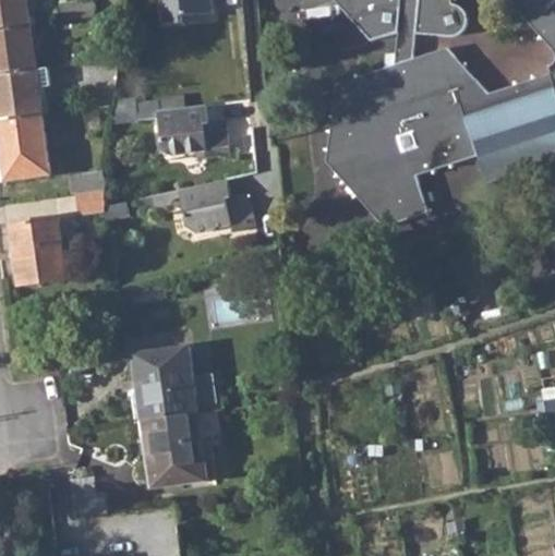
[(0,29),(28,26),(24,0),(0,0),(0,29)]
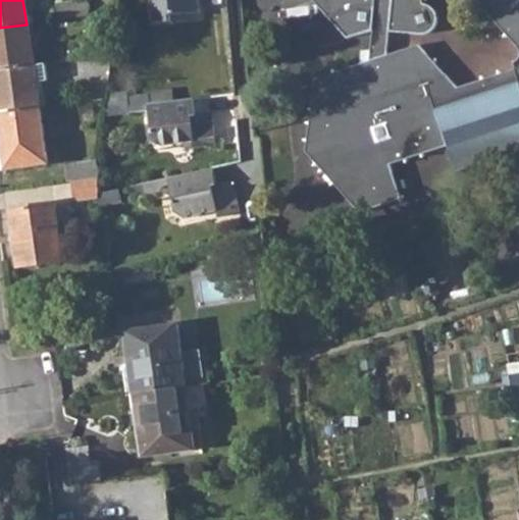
[(144,0),(148,21),(166,19),(166,13),(197,10),(195,0),(144,0)]
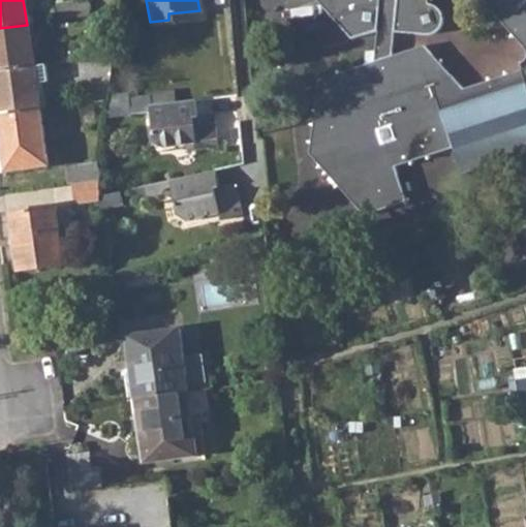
[(374,52),(373,62),(364,65),(318,79),(307,152),(363,214),(411,198),(400,166),(459,147),(466,169),(525,150),(525,0),(325,0),(359,36),(375,30),(374,52)]
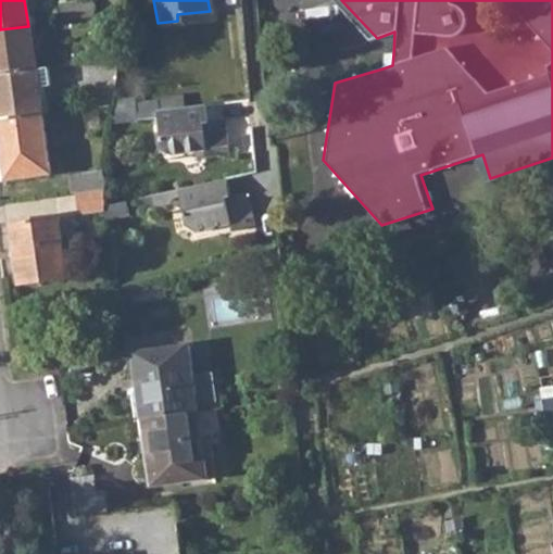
[(0,74),(35,70),(28,26),(0,29),(0,74)]
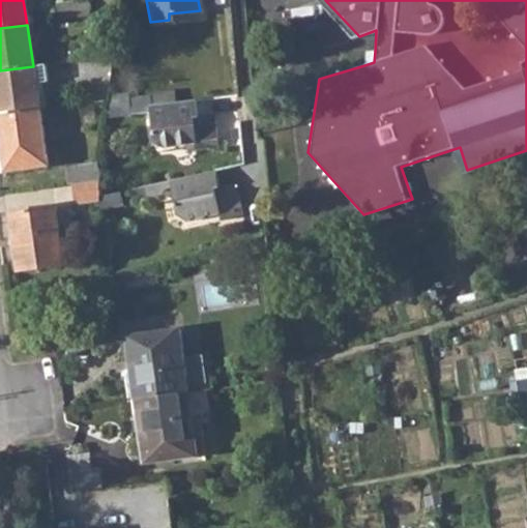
[(366,51),(364,65),(374,62),(375,52),(366,51)]
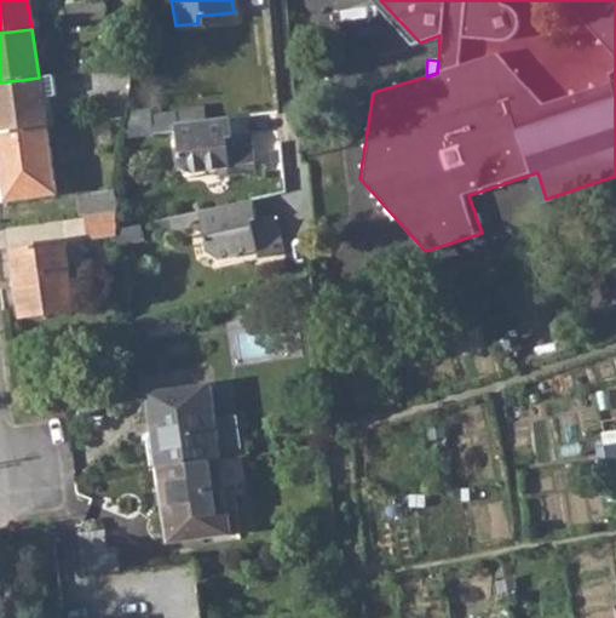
[(0,135),(46,129),(39,78),(0,83),(0,135)]
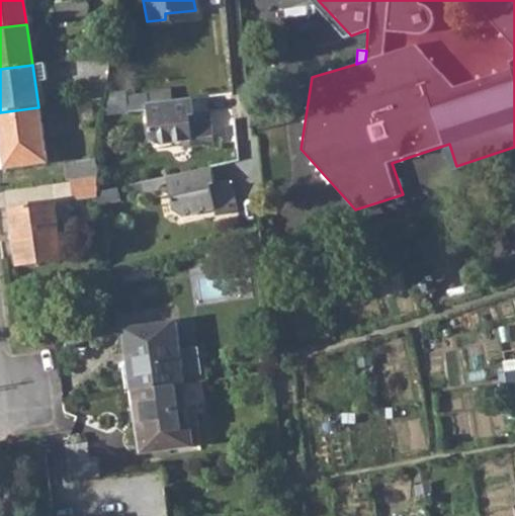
[(190,140),(190,147),(213,144),(210,111),(193,112),(192,97),(125,103),(126,111),(146,108),(149,136),(157,144),(190,140)]
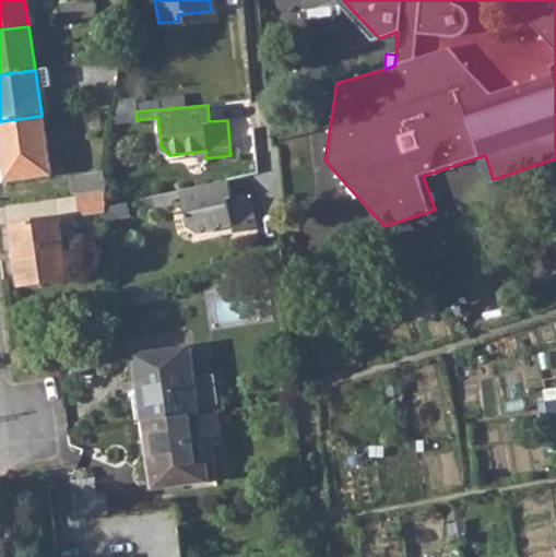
[(0,151),(4,179),(50,174),(42,116),(0,121),(0,151)]
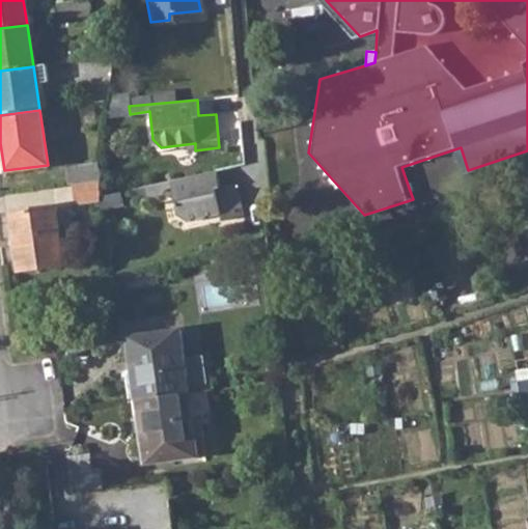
[(63,168),(65,185),(73,184),(80,183),(99,181),(96,163),(63,168)]
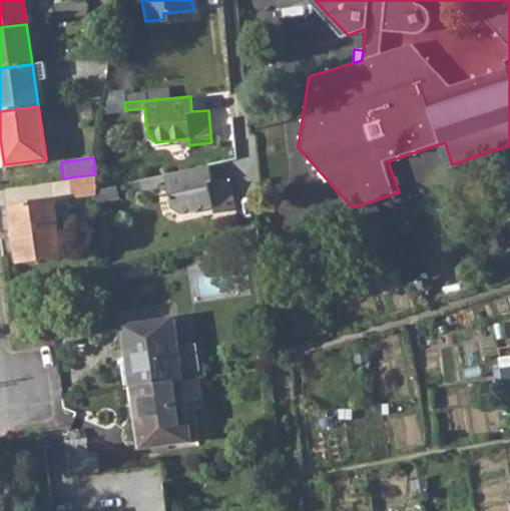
[(170,208),(178,213),(210,206),(211,212),(234,208),(228,175),(211,178),(208,163),(139,179),(141,191),(154,188),(159,180),(165,179),(170,208)]
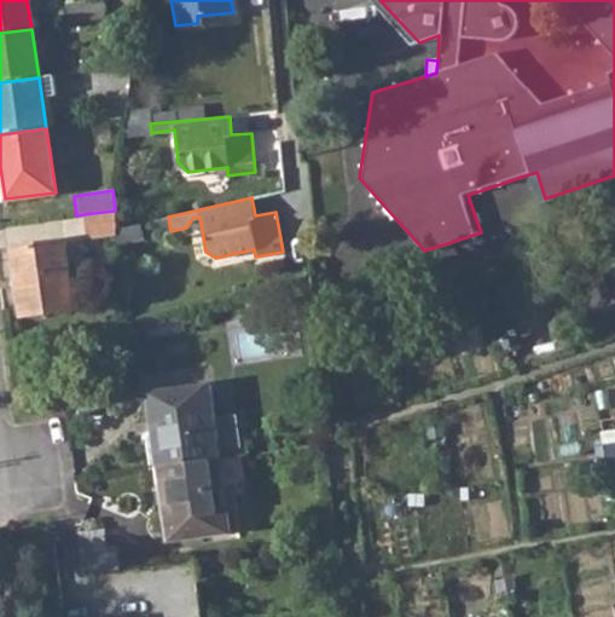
[(93,213),(85,214),(88,237),(115,234),(115,211),(93,213)]
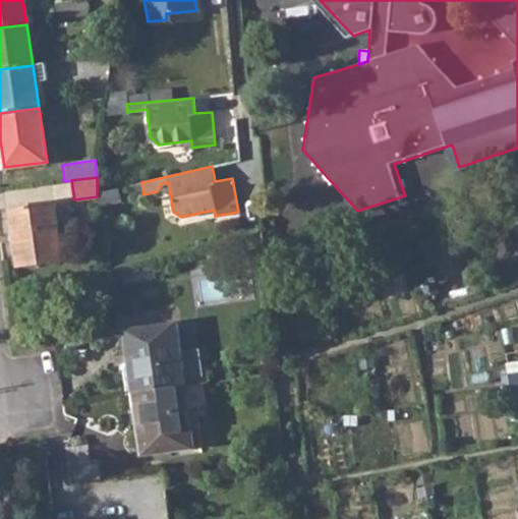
[(9,209),(17,265),(61,260),(53,202),(9,209)]
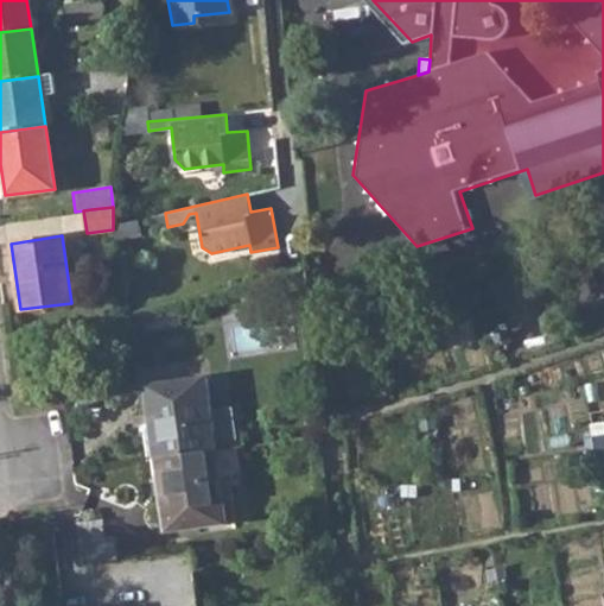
[(144,386),(154,459),(216,450),(205,377),(144,386)]
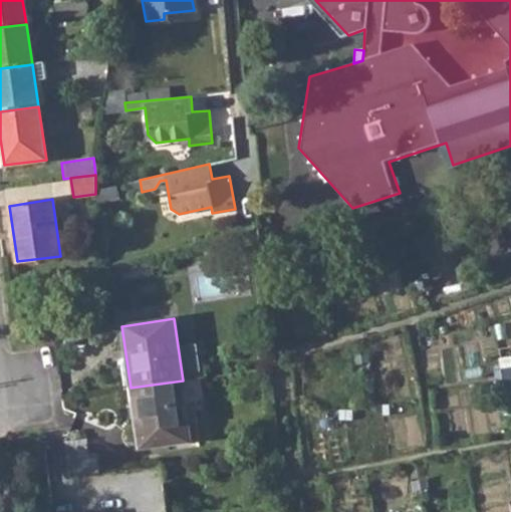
[(131,388),(139,448),(192,442),(183,380),(131,388)]
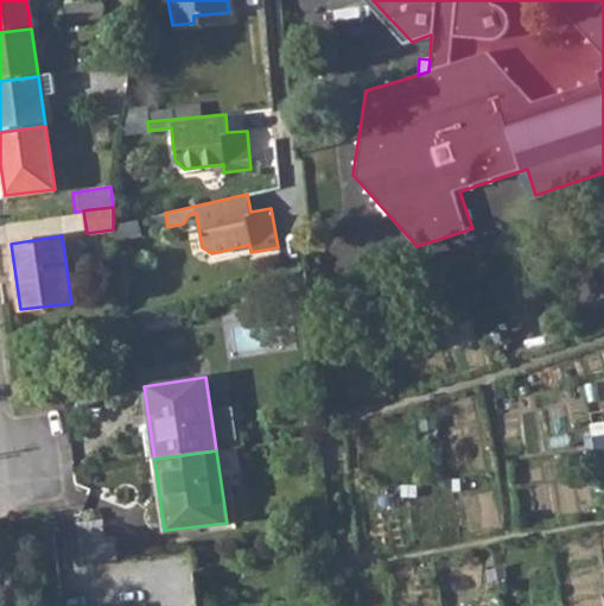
[(99,585),(100,597),(107,595),(106,585),(116,582),(115,561),(89,563),(91,586),(99,585)]
